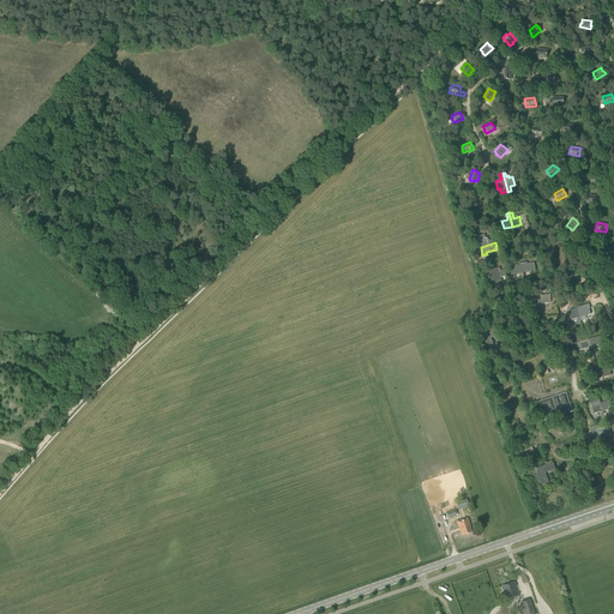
[(613,246),(607,245),(607,248),(603,247),(602,252),(605,252),(613,254),(613,246)]
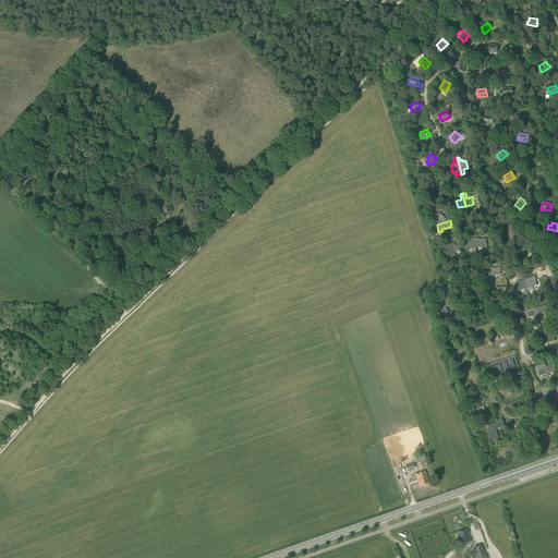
[(487,246),(486,239),(474,241),(475,249),(487,246)]
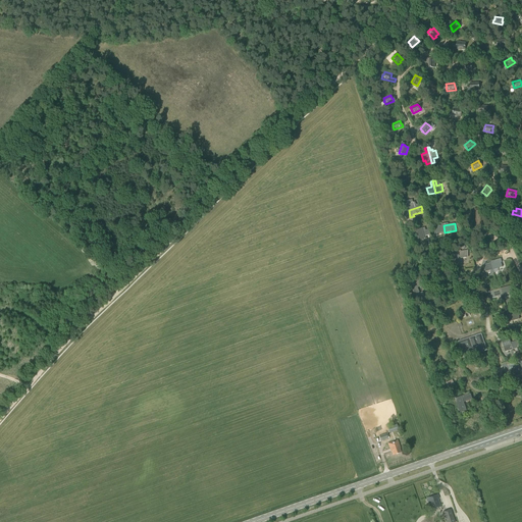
[(445,232),(444,225),(433,226),(434,233),(445,232)]
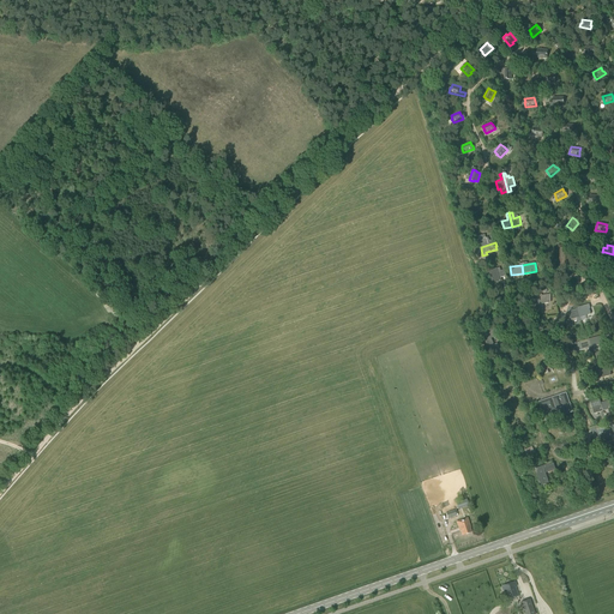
[(506,274),(491,277),(493,283),(501,281),(501,278),(506,276),(506,274)]
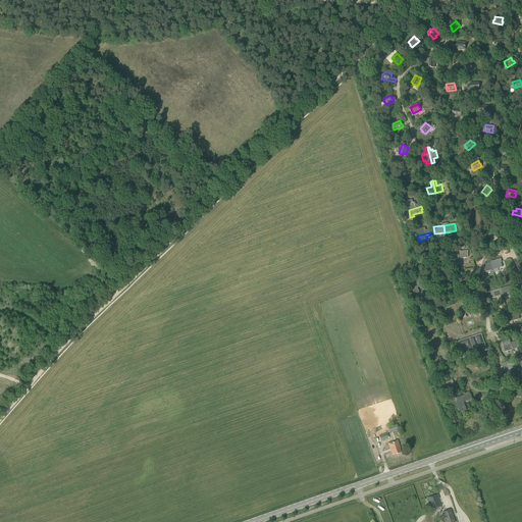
[(468,257),(468,250),(457,252),(459,264),(462,264),(461,258),(466,258),(468,257)]
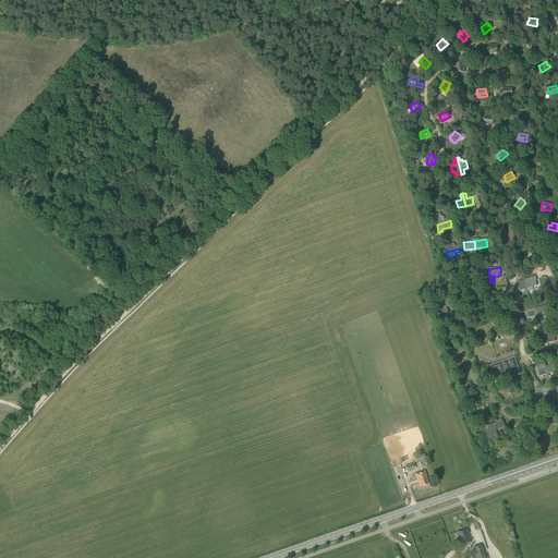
[(490,282),(488,269),(477,270),(477,276),(482,276),(483,278),(487,277),(488,282),(490,282)]
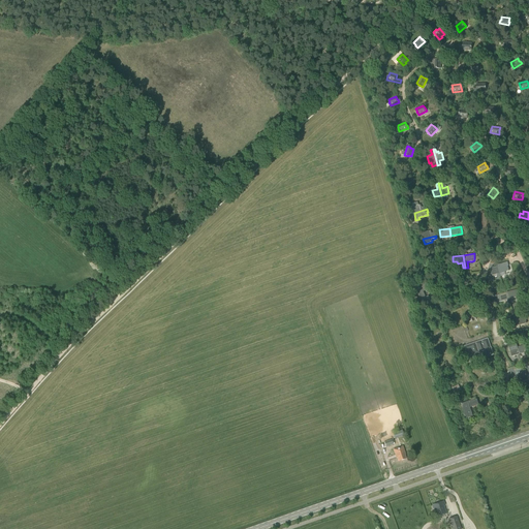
[(498,267),(500,273),(506,272),(504,265),(498,267)]
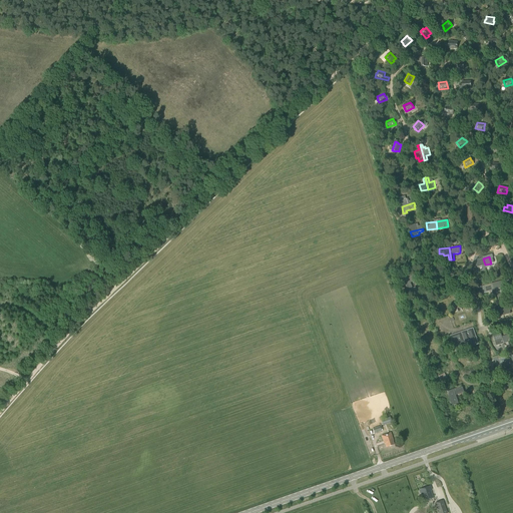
[(477,267),(485,265),(483,259),(475,261),(477,267)]
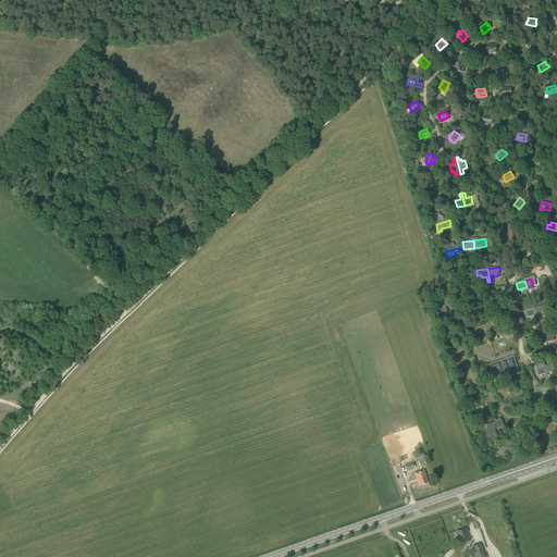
[(480,296),(481,305),(489,302),(487,295),(480,296)]
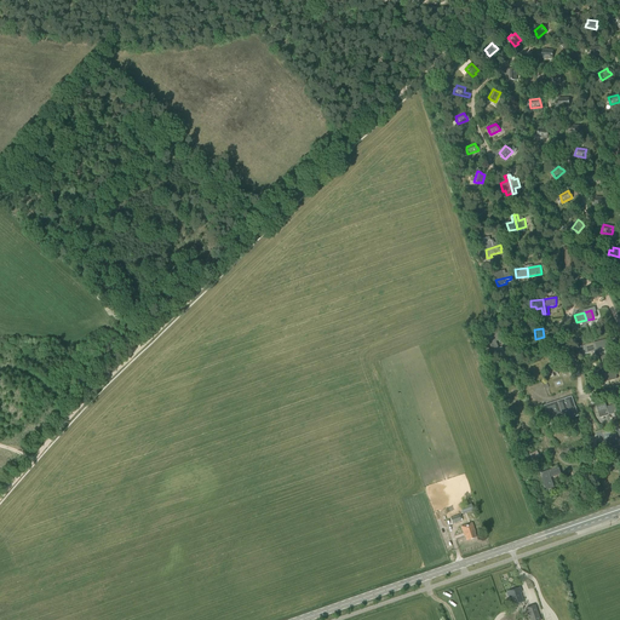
[(527,340),(535,339),(534,329),(524,332),(527,340)]
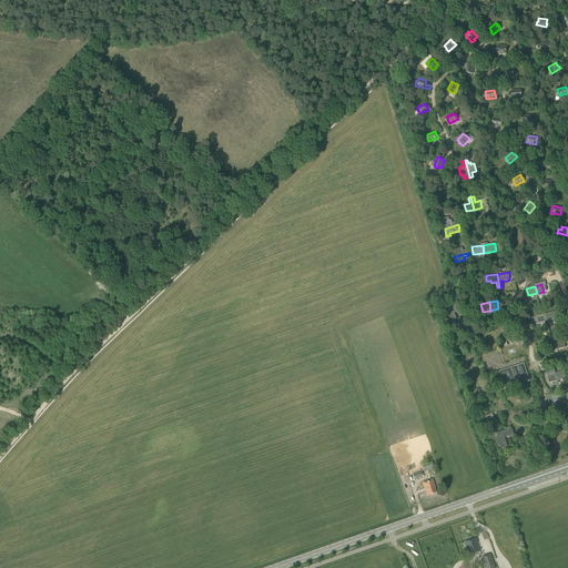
[(454,313),(455,313),(460,311),(457,304),(446,308),(448,315),(454,313)]
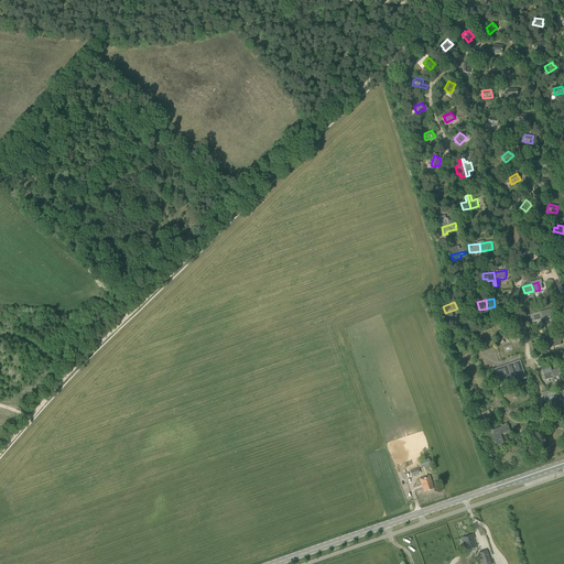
[(541,312),(543,320),(553,316),(551,308),(541,312)]
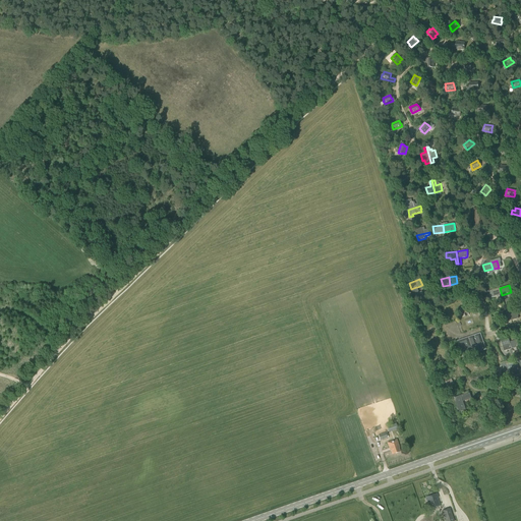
[(490,298),(502,295),(500,288),(488,291),(490,298)]
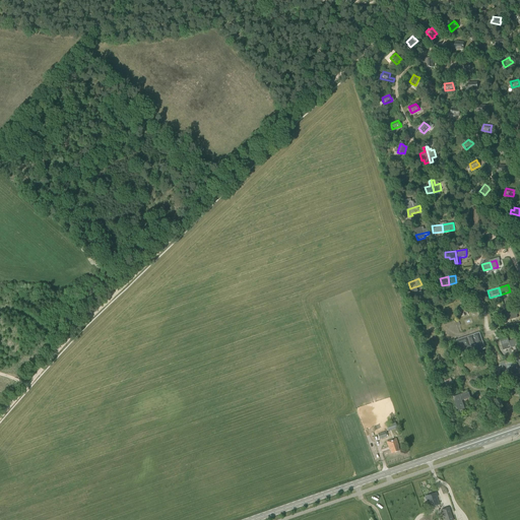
[(509,313),(511,320),(517,318),(516,311),(509,313)]
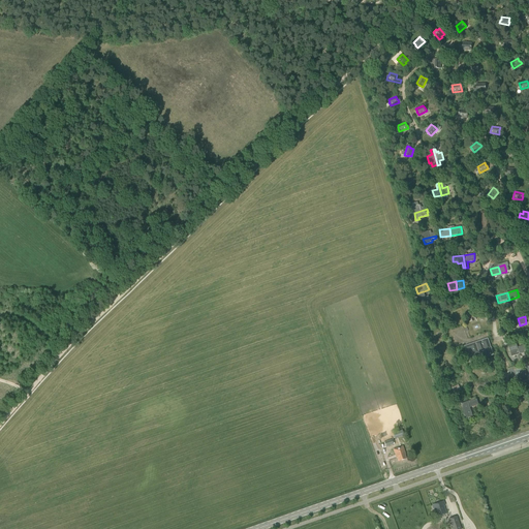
[(511,328),(520,325),(518,318),(509,320),(511,328)]
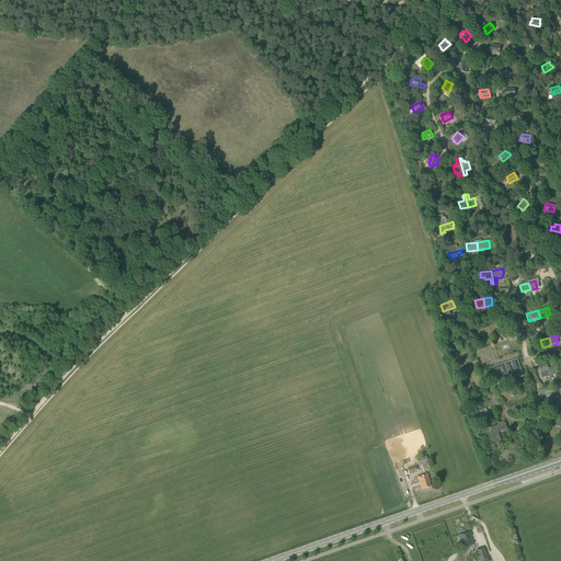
[(499,385),(523,376),(517,359),(493,367),(499,385)]
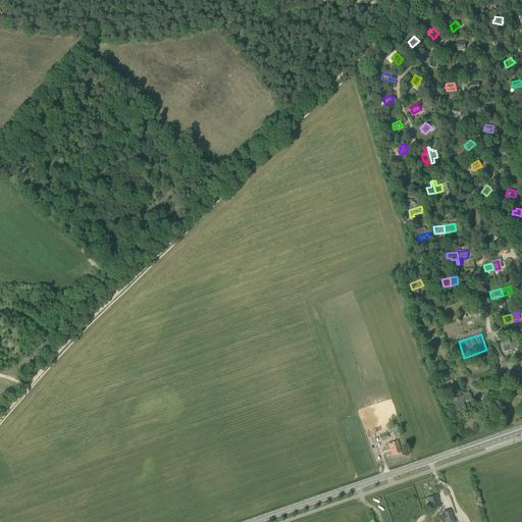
[(513,350),(511,343),(510,340),(502,342),(505,352),(513,350)]
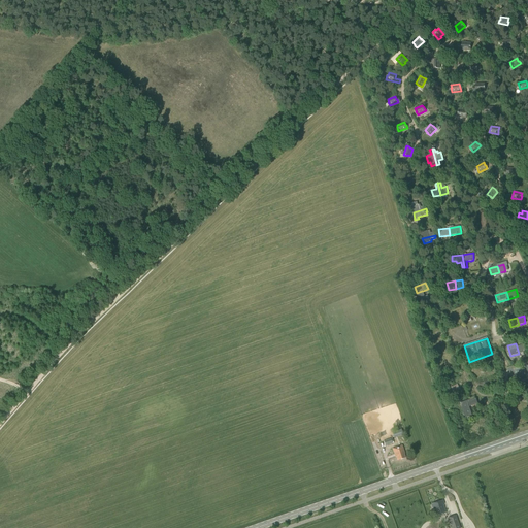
[(517,347),(519,354),(525,352),(524,344),(517,347)]
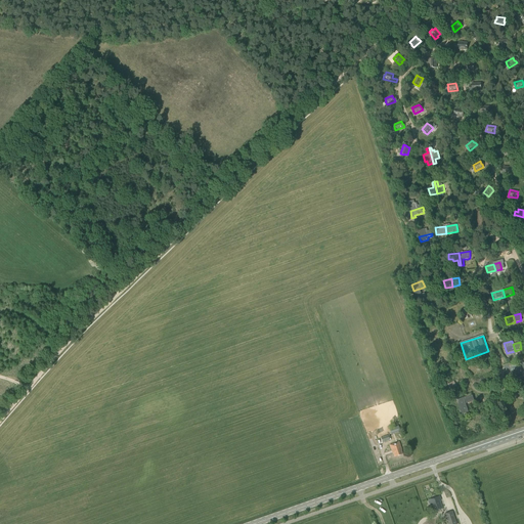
[(523,361),(522,363),(523,368),(509,374),(511,381),(523,376),(523,361)]
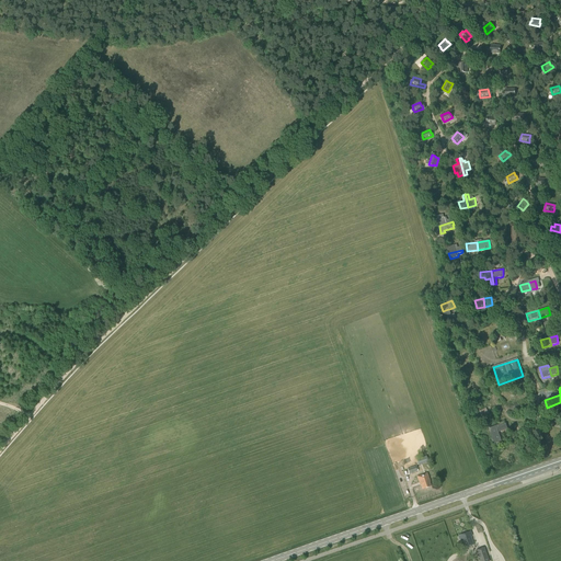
[(480,411),(479,408),(477,409),(482,420),(490,416),(487,409),(480,411)]
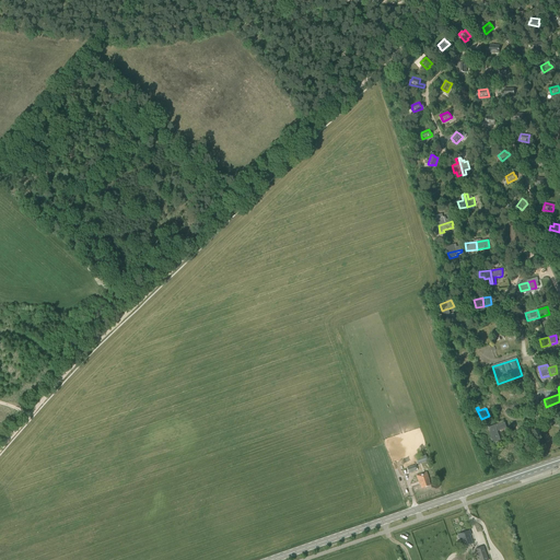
[(506,428),(505,423),(496,427),(496,426),(488,428),(493,443),(501,440),(498,431),(506,428)]
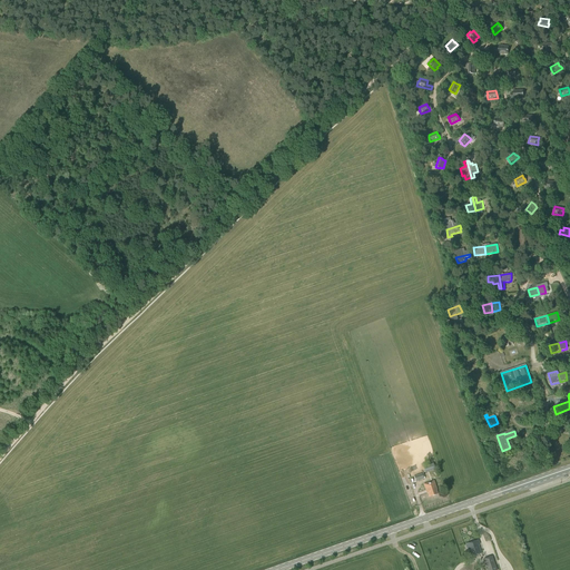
[(439,494),(436,490),(438,490),(434,481),(423,484),(425,490),(426,490),(429,498),(439,494)]
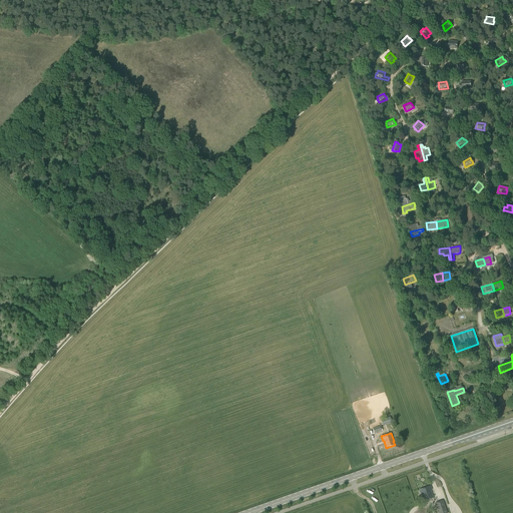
[(433,498),(431,490),(432,490),(431,486),(419,490),(420,494),(422,493),(424,501),(433,498)]
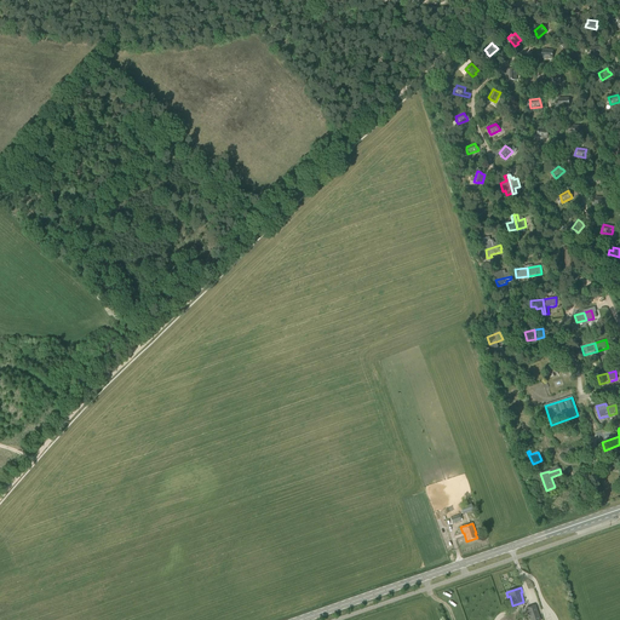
[(526,609),(528,616),(538,613),(535,606),(526,609)]
